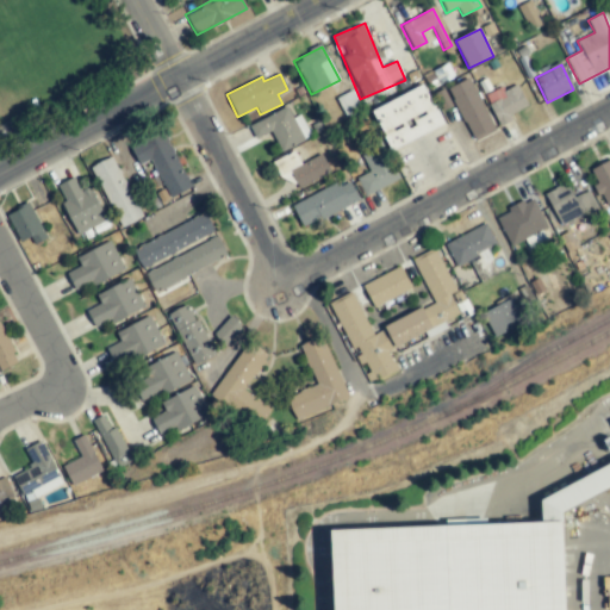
[(473,141),(496,130),(470,79),(447,89),(473,141)]
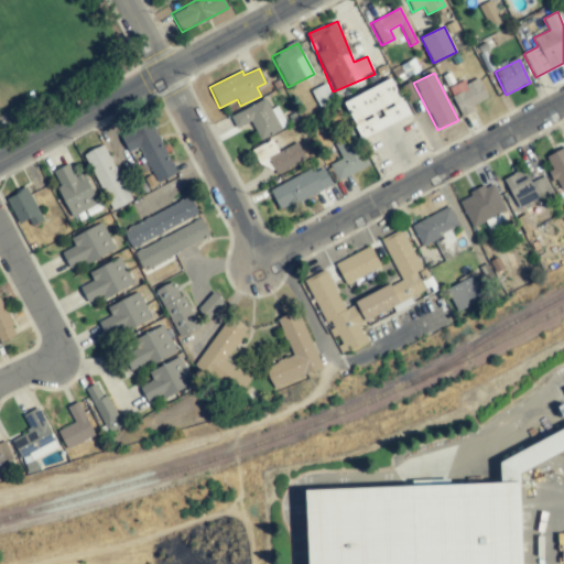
[(473,106),(487,98),(477,76),(448,90),(462,117),(475,111),(473,106)]
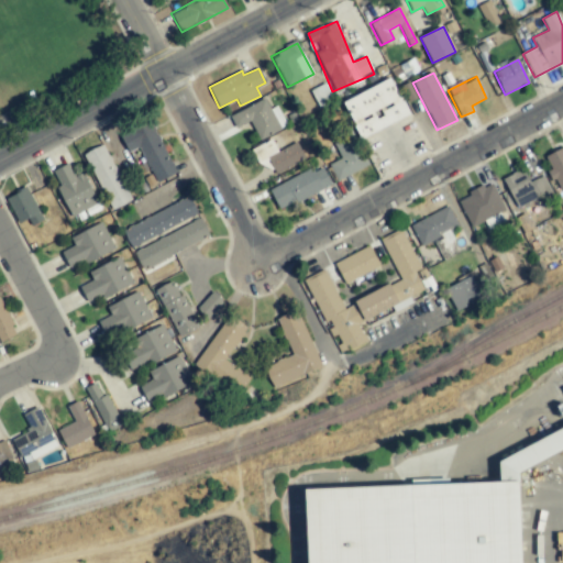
[(408,117),(392,79),(343,101),(359,139),(408,117)]
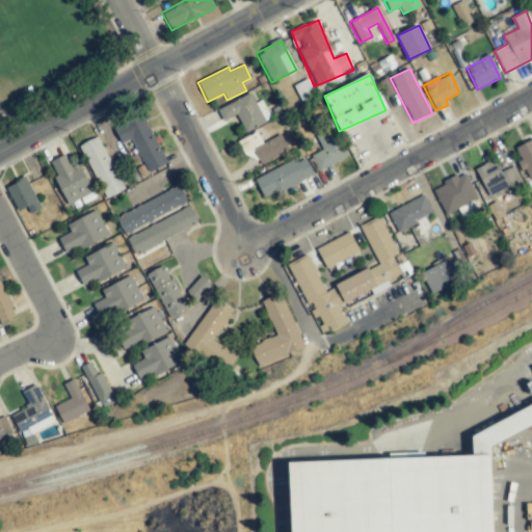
[(221,121),(237,114),(244,131),(270,120),(261,101),(255,104),(250,94),(216,109),(221,121)]
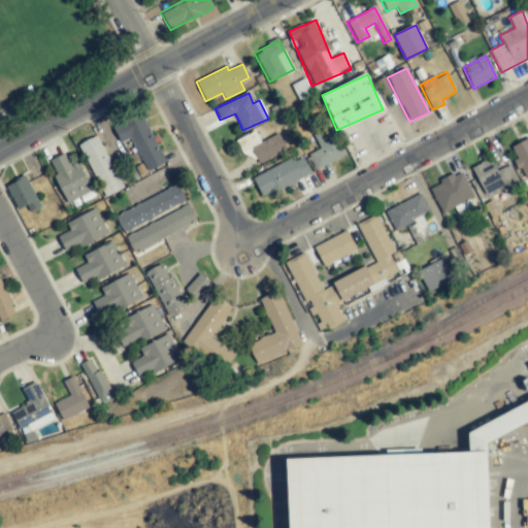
[(112,128),(120,142),(130,137),(145,171),(164,162),(142,114),(112,128)]
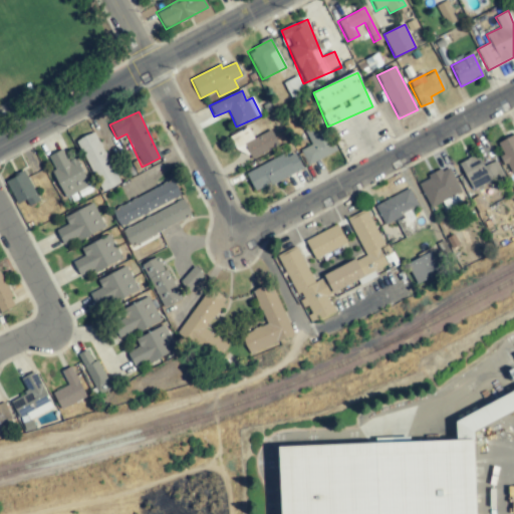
[(308,166),(336,150),(321,121),(303,131),(311,145),(300,151),(308,166)]
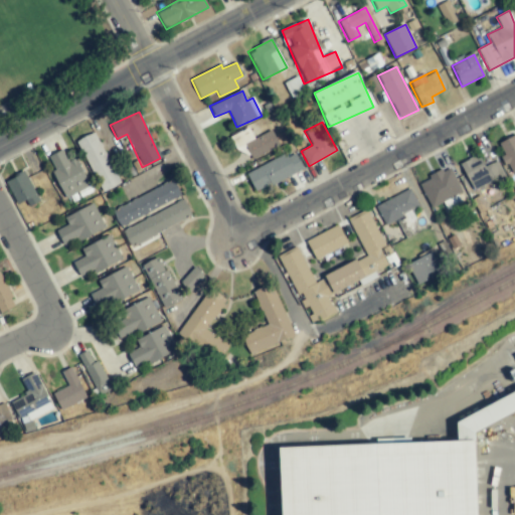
[(235,142),(238,148),(245,145),(249,157),(278,147),(272,129),(235,142)]
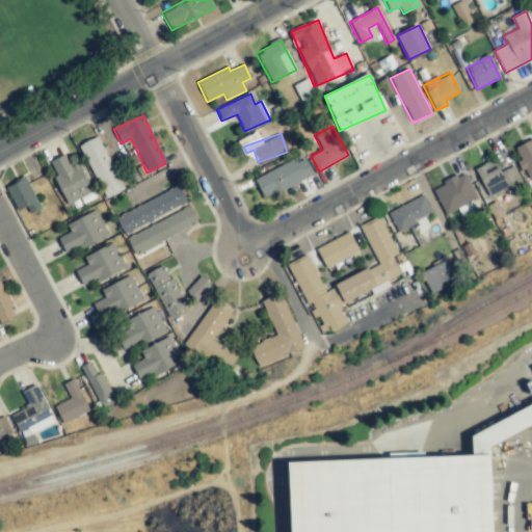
[(102,198),(121,191),(101,136),(81,143),(102,198)]
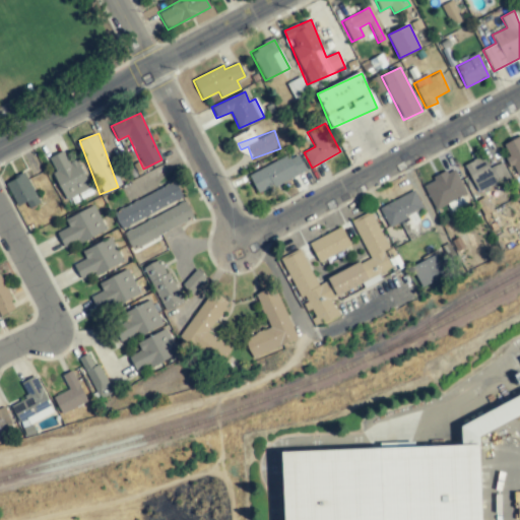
[(75,159),(69,164),(63,150),(46,159),(69,203),(92,190),(75,159)]
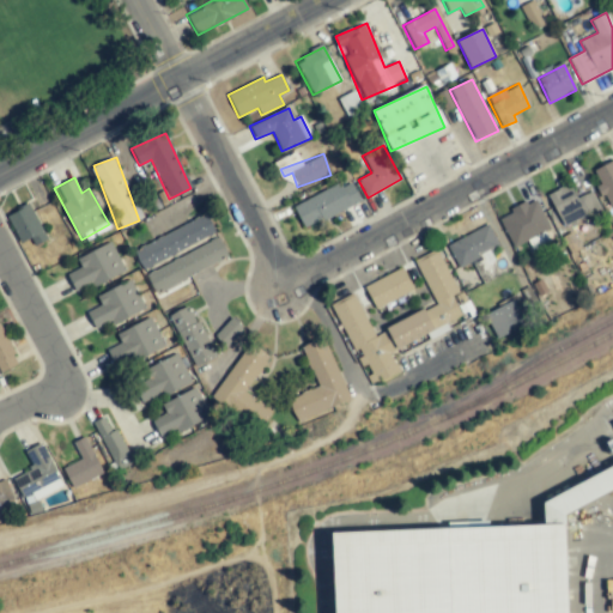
[(350,180),(293,208),(304,229),(360,201),(350,180)]
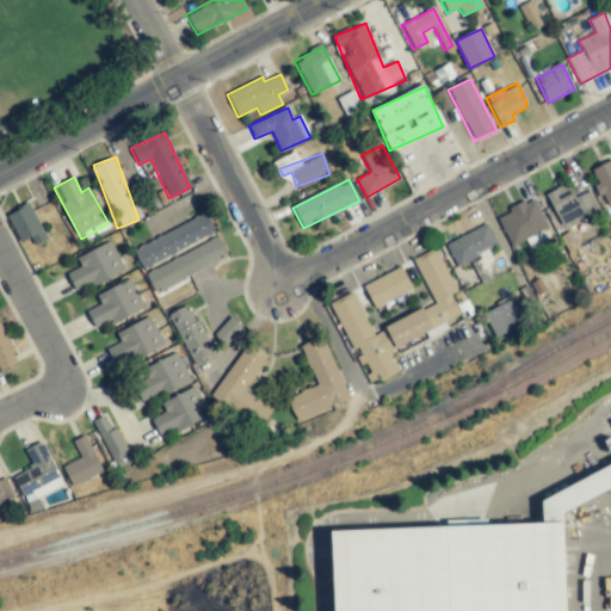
[(590,191),(574,198),(568,184),(547,195),(561,226),(598,208),(590,191)]
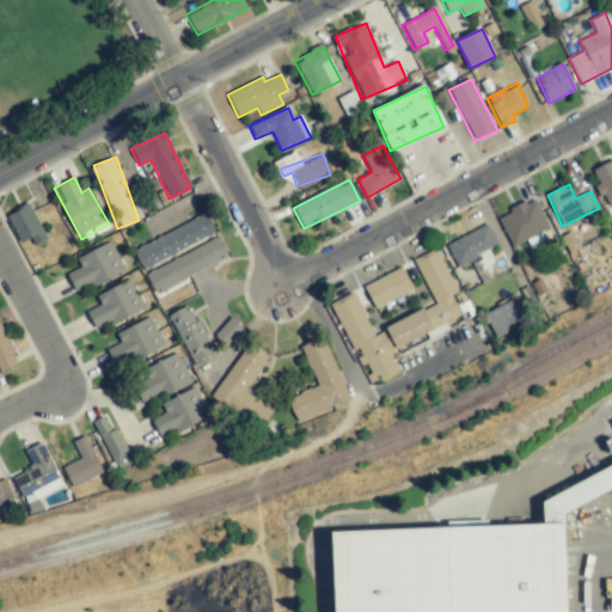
[(512,248),(549,230),(534,200),(497,216),(512,248)]
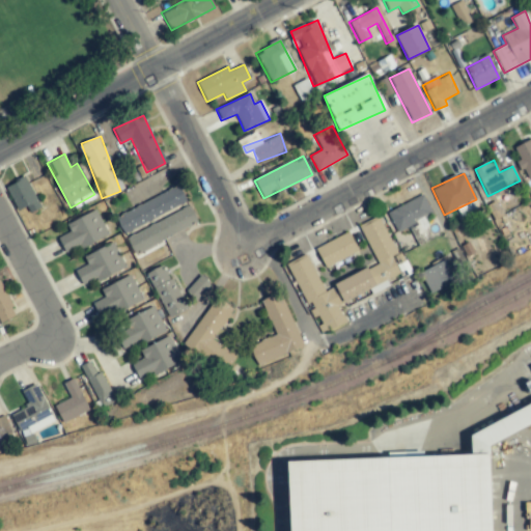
[(18,211),(26,206),(30,214),(42,207),(25,177),(5,188),(18,211)]
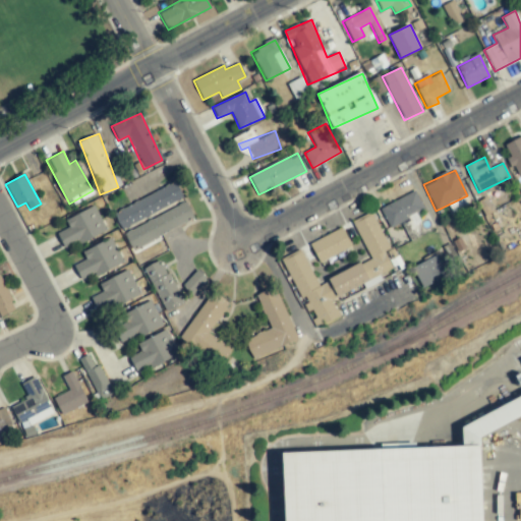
[(183,197),(176,183),(113,214),(120,228),(183,197)]
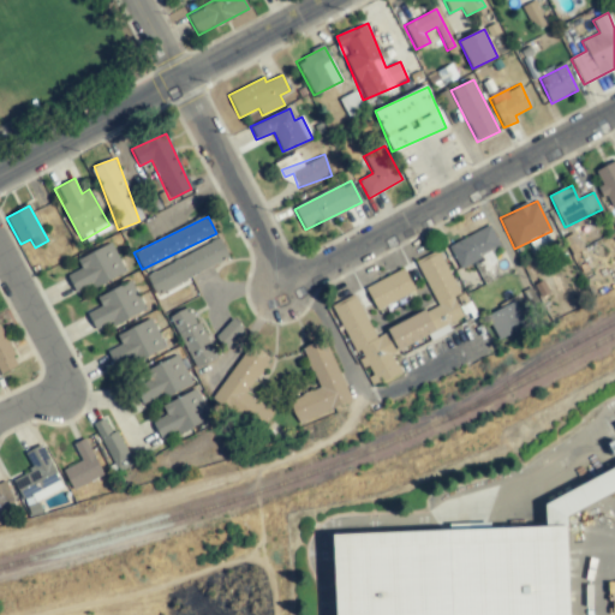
[(460,269),(477,261),(483,272),(496,264),(490,252),(501,246),(489,226),(448,248),(460,269)]
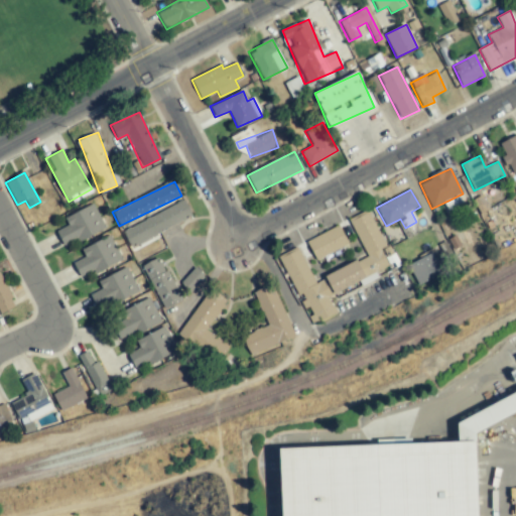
[(130,246),(191,217),(184,202),(123,232),(130,246)]
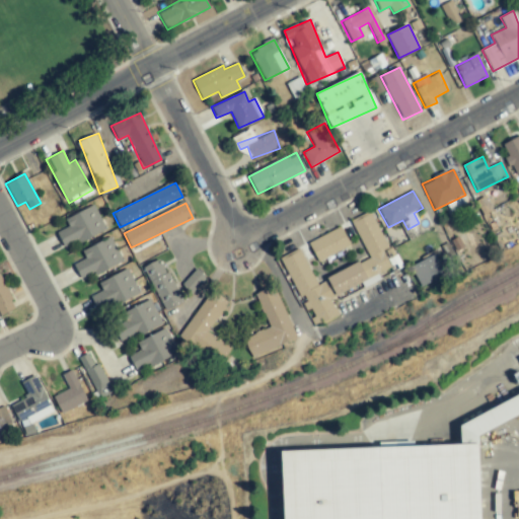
[(68,227),(57,232),(63,248),(105,231),(95,206),(64,219),(68,227)]
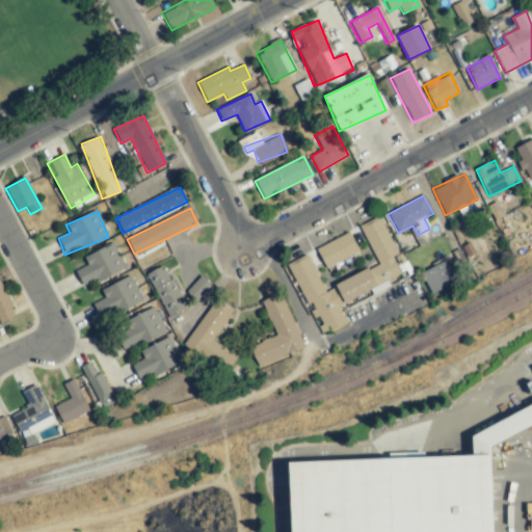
[(323,290),(308,256),(288,264),(320,335),(346,323),(338,304),(400,275),(392,256),(397,254),(380,217),(361,225),(378,265),(323,290)]
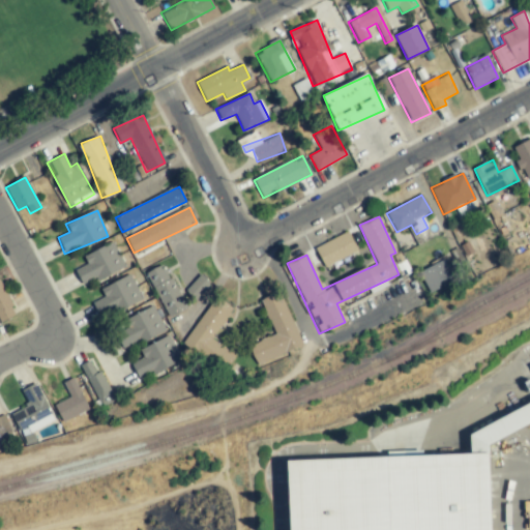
[(357,253),(349,233),(315,246),(323,267),(357,253)]
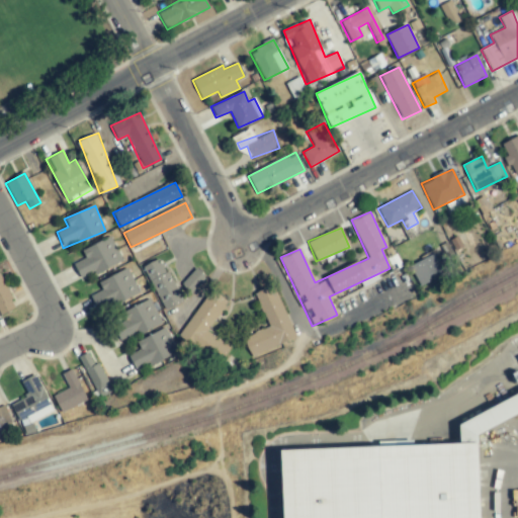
[(81,250),(85,259),(74,263),(79,277),(121,262),(112,238),(81,250)]
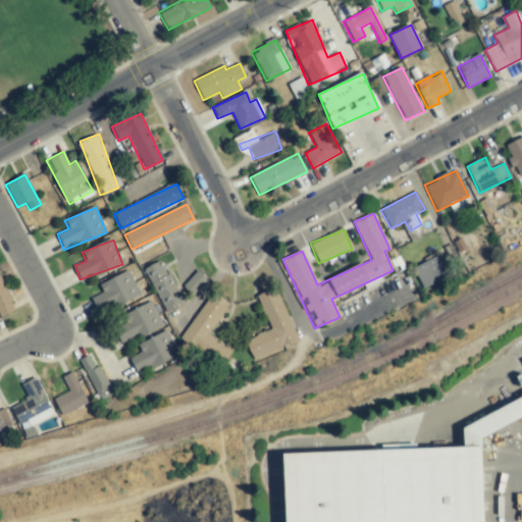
[(448,275),(437,256),(413,268),(423,289),(448,275)]
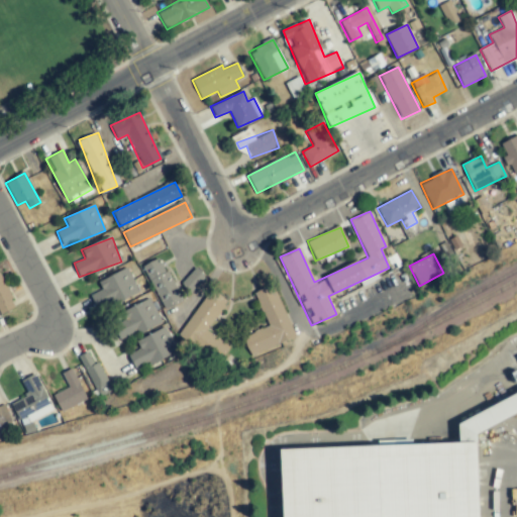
[(182,302),(160,257),(142,267),(165,311),(182,302)]
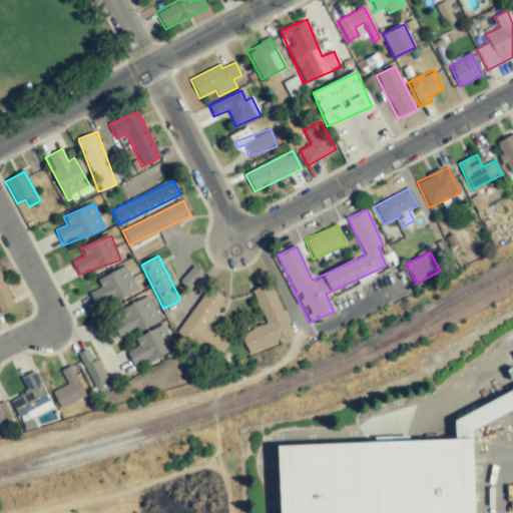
[(97,281),(101,288),(89,293),(98,310),(137,290),(126,267),(97,281)]
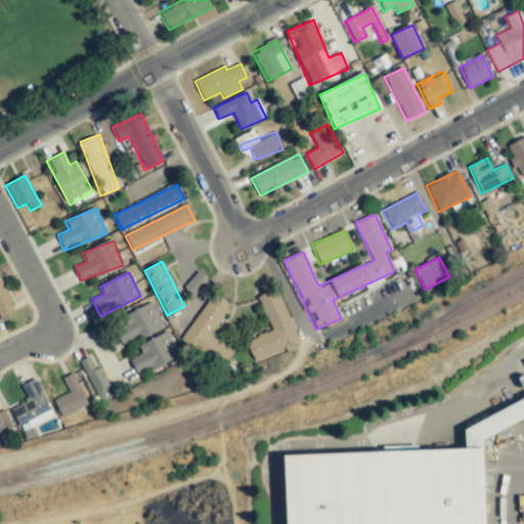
[(183,285),(189,295),(207,282),(201,273),(183,285)]
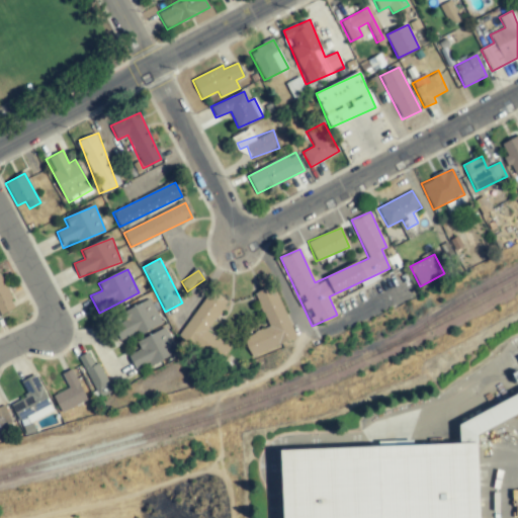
[(0,314),(15,308),(0,274),(0,273),(0,314)]
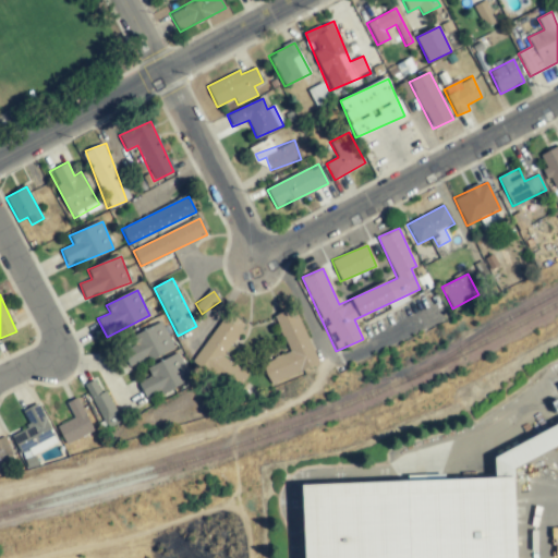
[(318,363),(294,308),(274,318),(289,352),(262,364),(270,384),(318,363)]
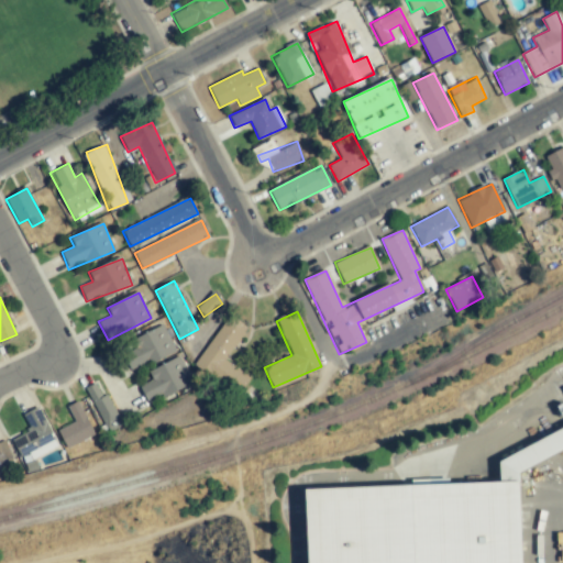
[(195,366),(238,395),(250,376),(225,361),(247,328),(229,315),(195,366)]
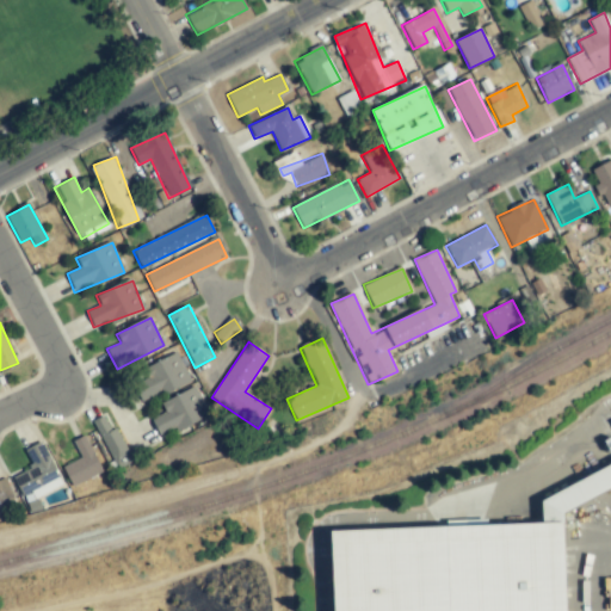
[(128,377),(140,403),(190,381),(178,355),(128,377)]
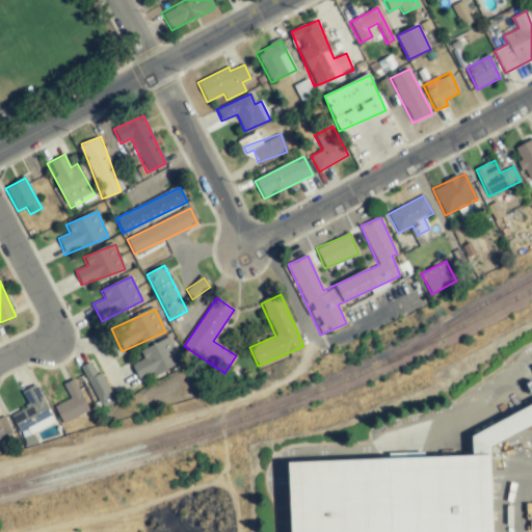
[(132,366),(140,381),(181,361),(169,337),(140,352),(143,360),(132,366)]
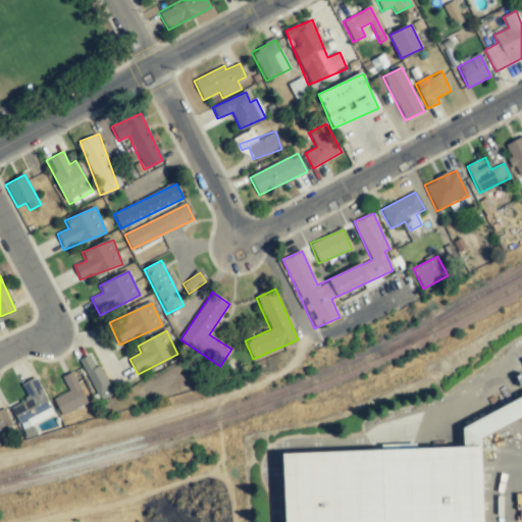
[(101,401),(114,394),(98,365),(94,367),(88,356),(79,361),(101,401)]
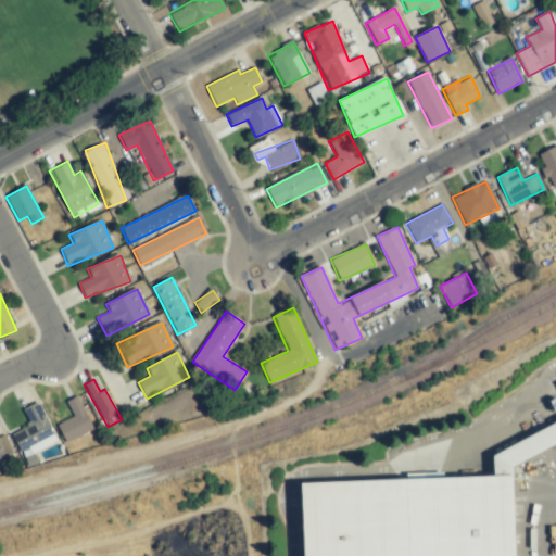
[(57,425),(65,442),(92,430),(77,396),(66,402),(73,417),(57,425)]
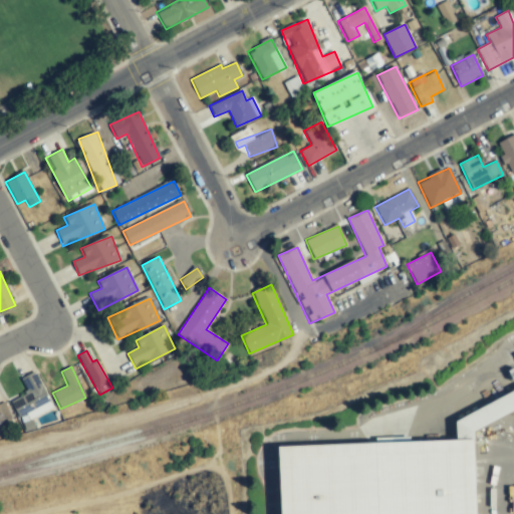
[(18,418),(37,410),(39,413),(51,407),(35,371),(20,378),(27,393),(10,401),(18,418)]
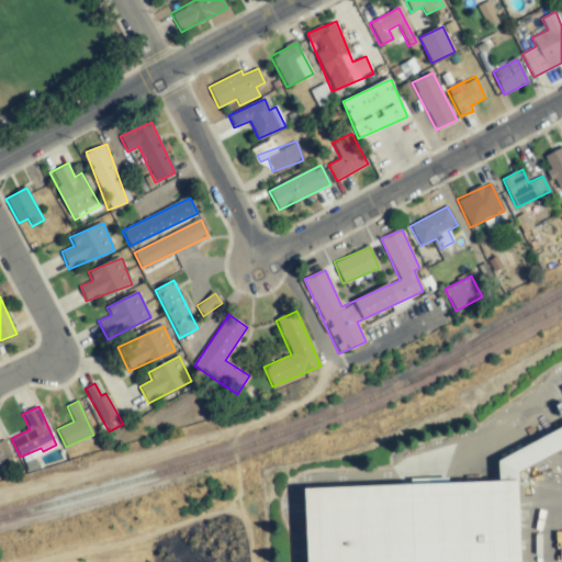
[(561,439),(509,469),(513,561),(299,561),(296,484),(490,480),(490,462),(561,418),(561,439)]
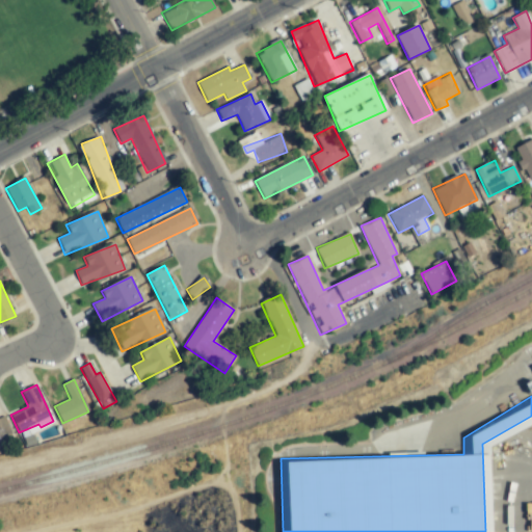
[(0,440),(11,435),(4,416),(0,418),(0,440)]
